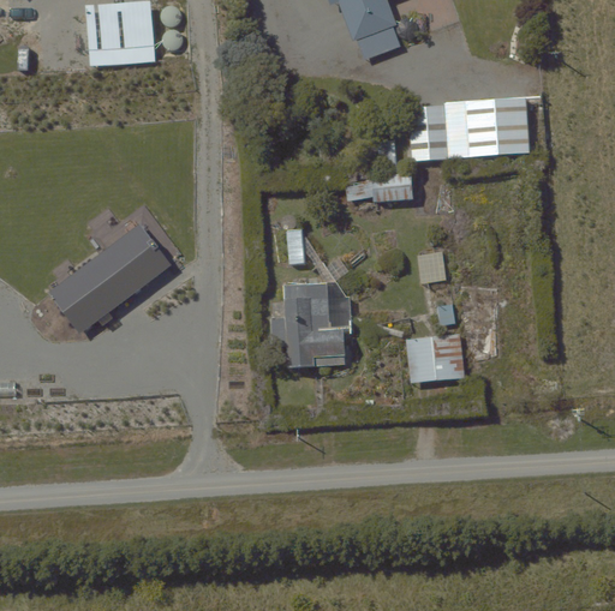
[(329,0),(332,7),(351,1),(365,52),(400,41),(387,0),(329,0)]
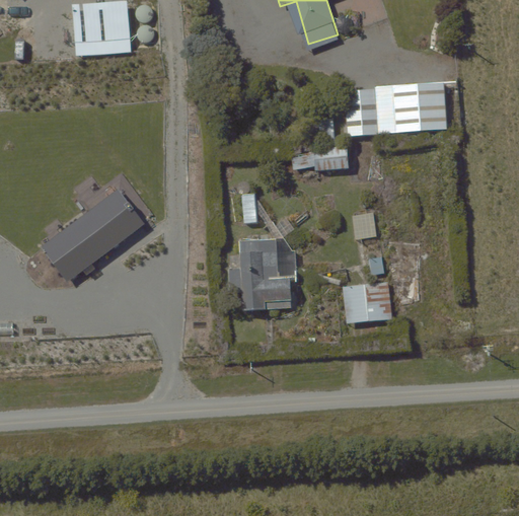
[(446,130),(443,82),(355,86),(356,106),(345,107),(347,135),(446,130)]
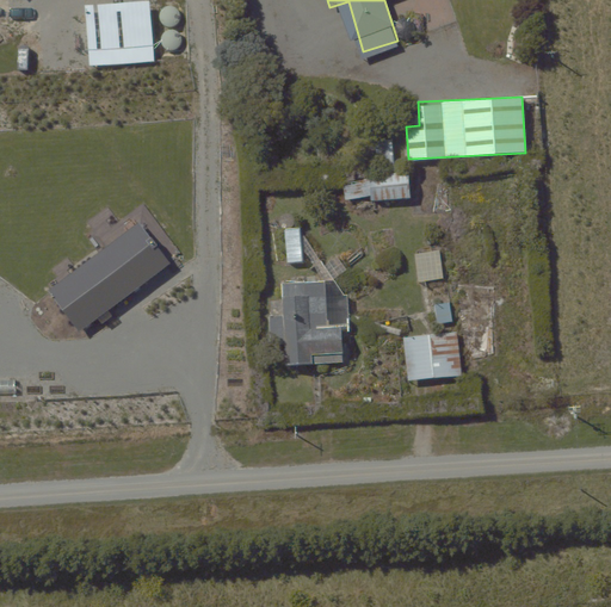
[(408,172),(397,172),(399,181),(377,183),(377,199),(409,198),(408,172)]
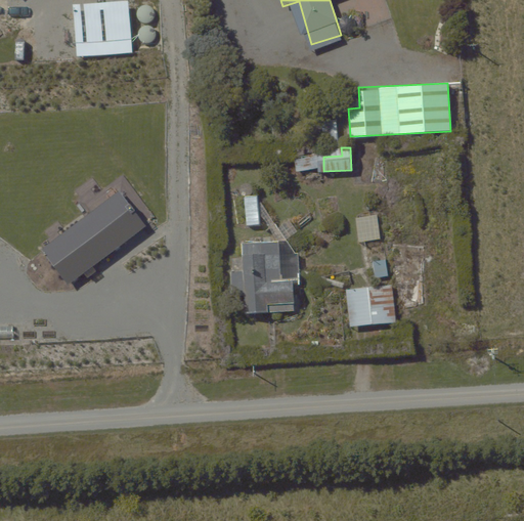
[(245,252),(230,252),(232,297),(244,296),(245,317),(264,317),(264,312),(294,312),(294,278),(279,279),(278,236),(244,237),(245,252)]
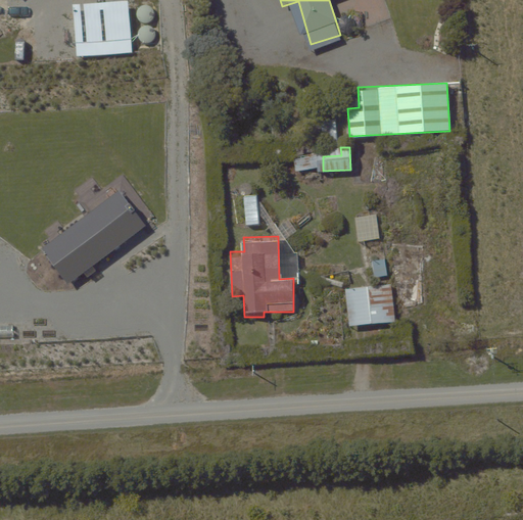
[(391,284),(347,286),(349,326),(393,324),(391,284)]
